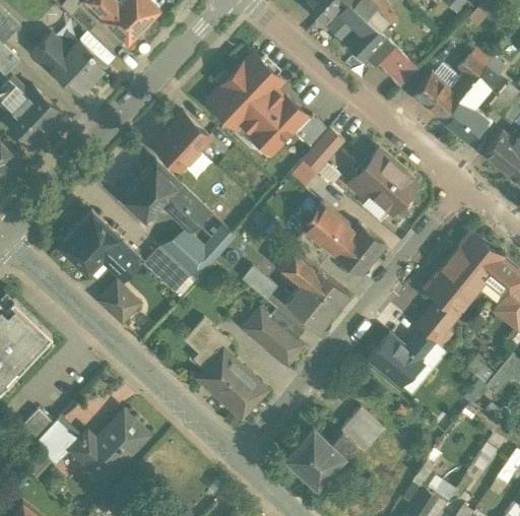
[(149,0),(119,0),(118,1),(116,0),(84,0),(102,18),(101,20),(126,42),(158,8),(149,0)]
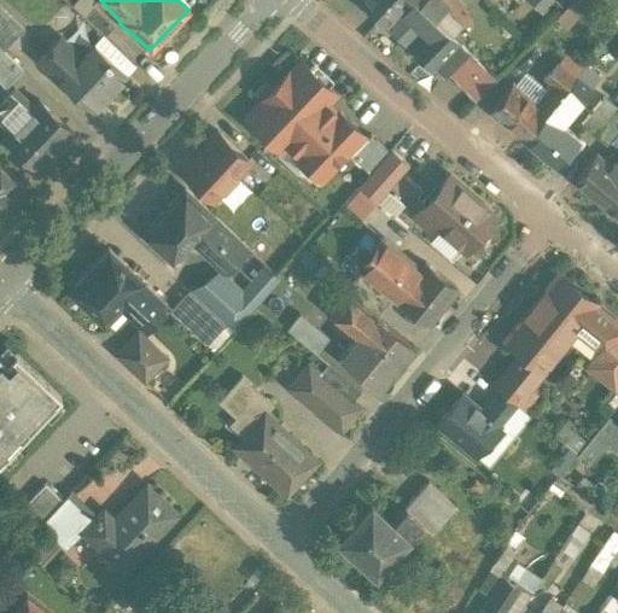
[(407,0),(360,0),(357,4),(386,30),(402,15),(412,4),(407,0)]
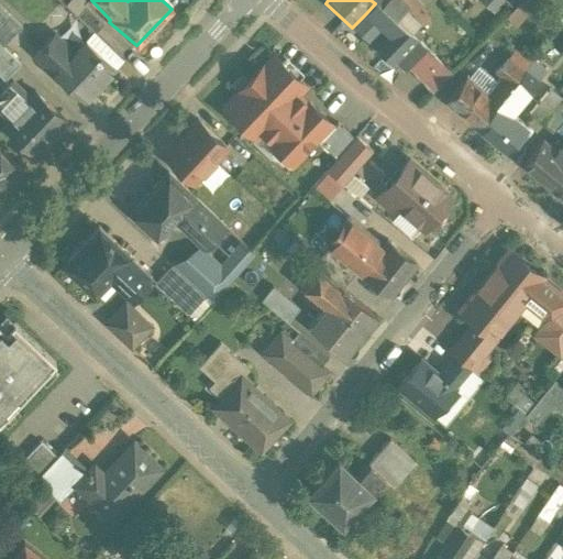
[(400,0),(377,0),(375,3),(394,22),(395,21),(404,12),(408,7),(400,0)]
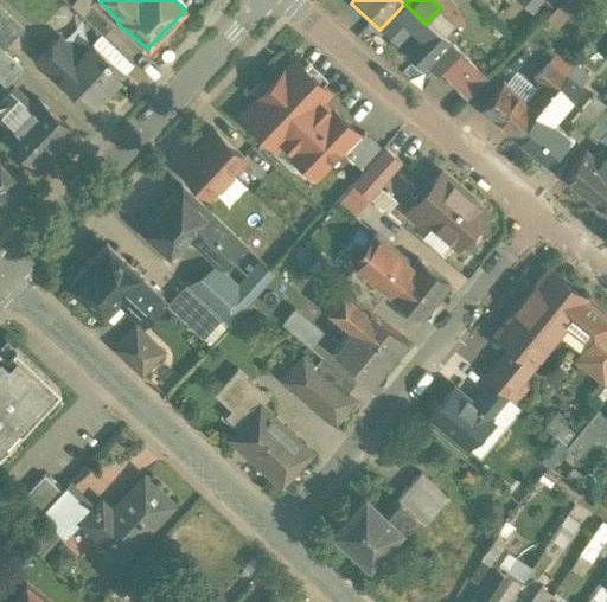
[(425,24),(404,4),(395,14),(414,33),(415,33),(425,24)]
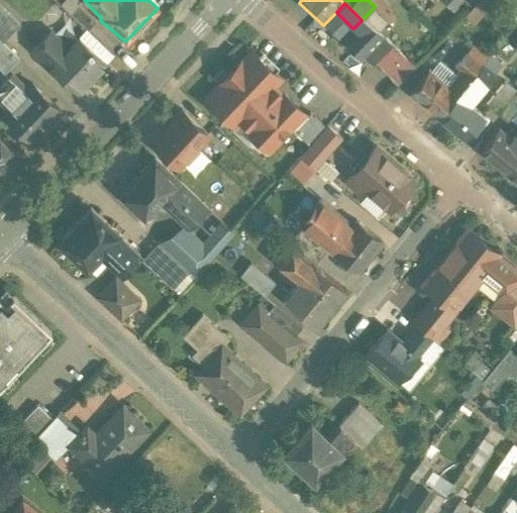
[(19,26),(0,7),(0,42),(2,44),(19,26)]
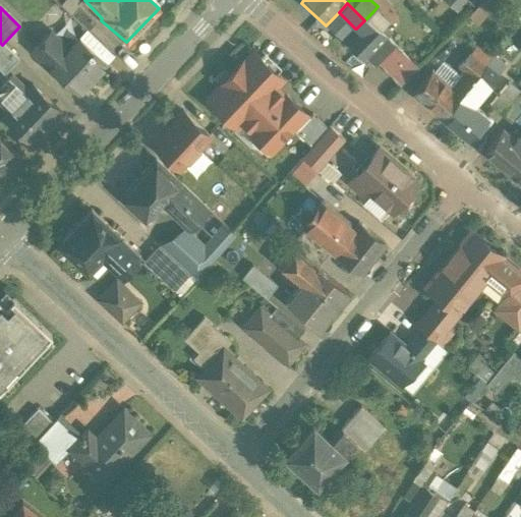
[(390,25),(373,11),(365,19),(381,35),(390,25)]
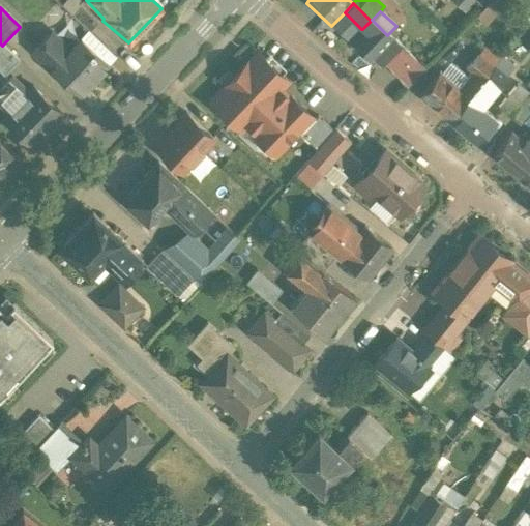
[(387,35),(372,20),(371,21),(362,29),(361,29),(348,42),(349,44),(351,41),(374,64),(394,42),(395,42),(387,35)]
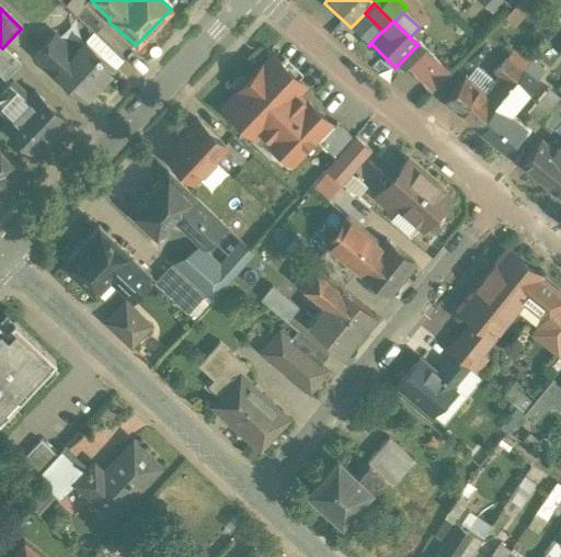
[(86,43),(69,60),(50,42),(36,57),(55,75),(55,76),(83,102),(114,70),(86,43)]
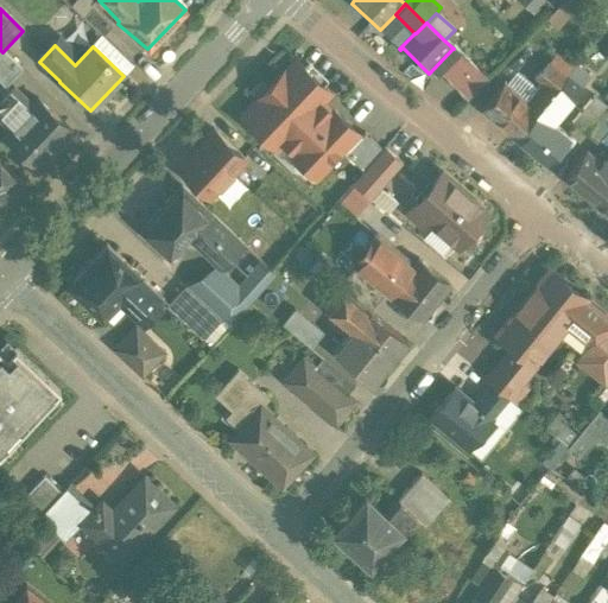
[(461,57),(442,76),(442,75),(437,80),(430,73),(429,74),(437,81),(442,77),(468,103),(488,83),(454,48),(454,49),(453,49),(461,57)]
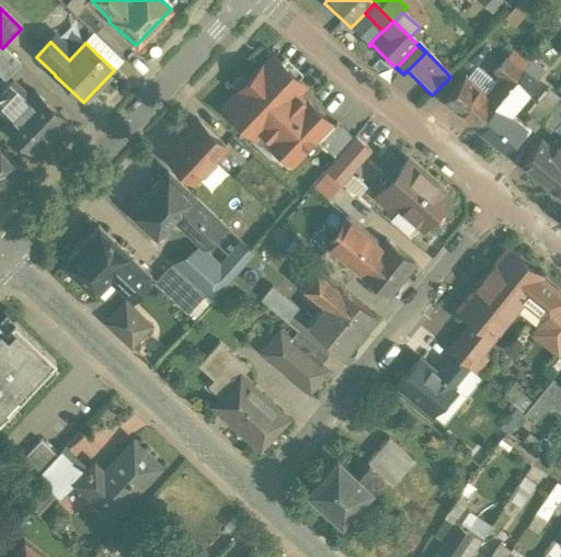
[(2,48),(0,46),(0,78),(4,82),(21,66),(2,48)]
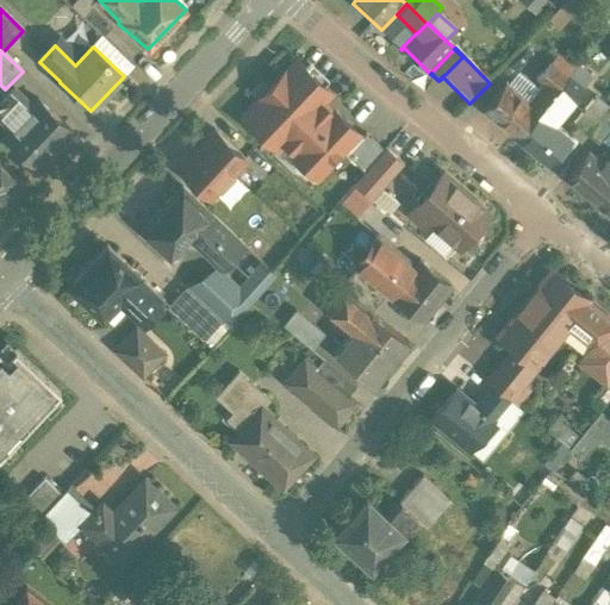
[(559,52),(536,81),(542,87),(529,105),(539,113),(578,67),(559,52)]
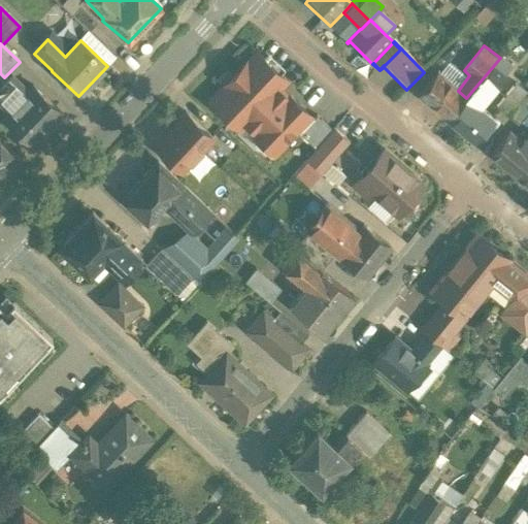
[(286,83),(257,55),(210,103),(239,132),(244,127),(277,159),(300,136),(314,123),(279,91),(286,83)]
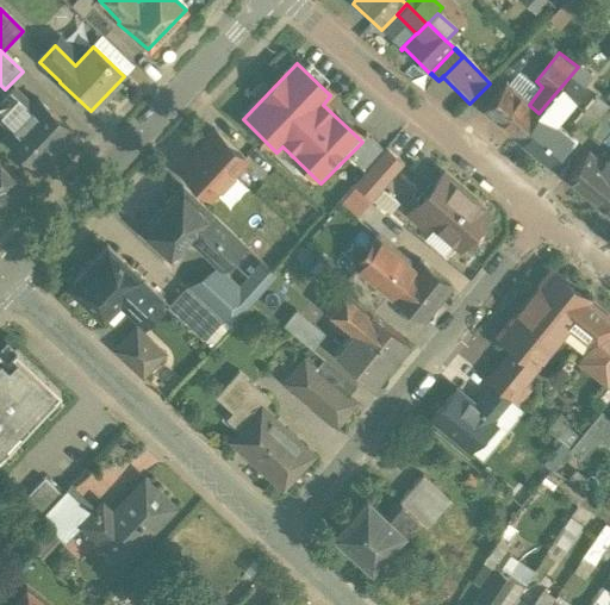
[(578,67),(539,113),(548,122),(552,117),(556,120),(583,89),(585,86),(590,85),(593,80),(578,67)]
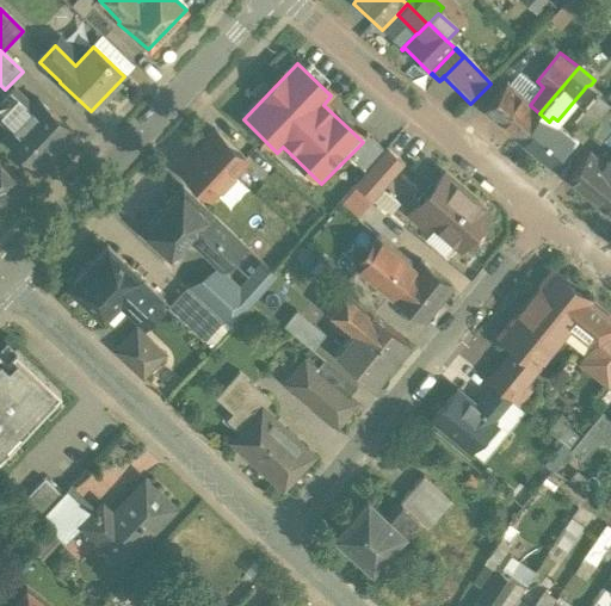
[(530,105),(506,86),(483,113),(517,142),(539,113),(530,105)]
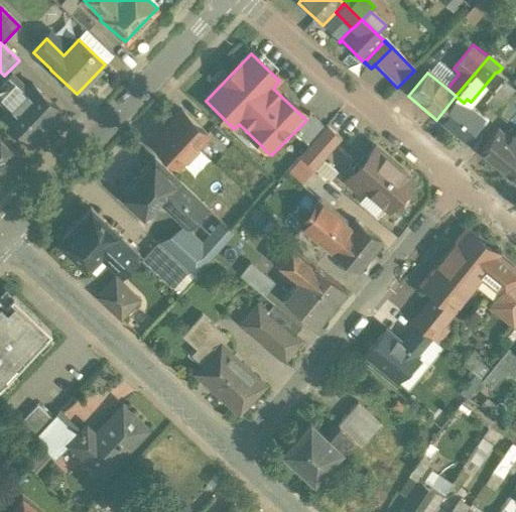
[(8,79),(0,87),(0,99),(11,110),(25,95),(8,79)]
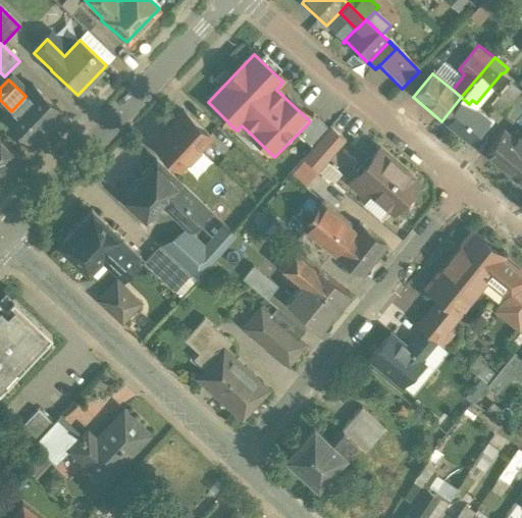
[(510,85),(491,108),(502,117),(521,94),(510,85)]
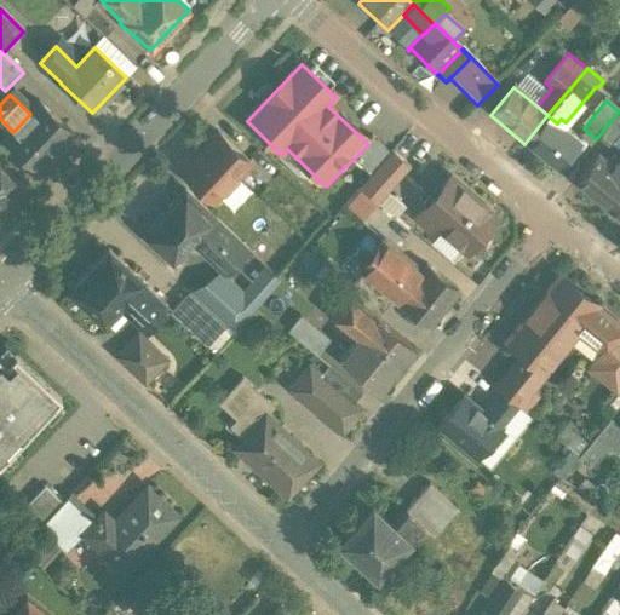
[(13,132),(5,141),(36,170),(70,134),(39,104),(30,114),(13,132)]
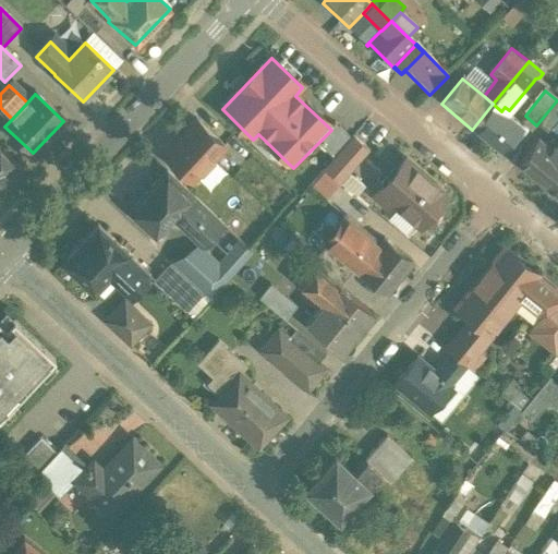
[(557,100),(537,125),(547,134),(557,121),(557,100)]
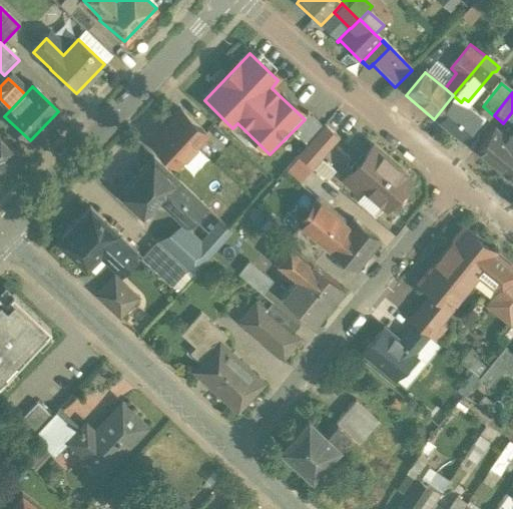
[(461,102),(453,95),(434,119),(460,141),(479,117),(461,102)]
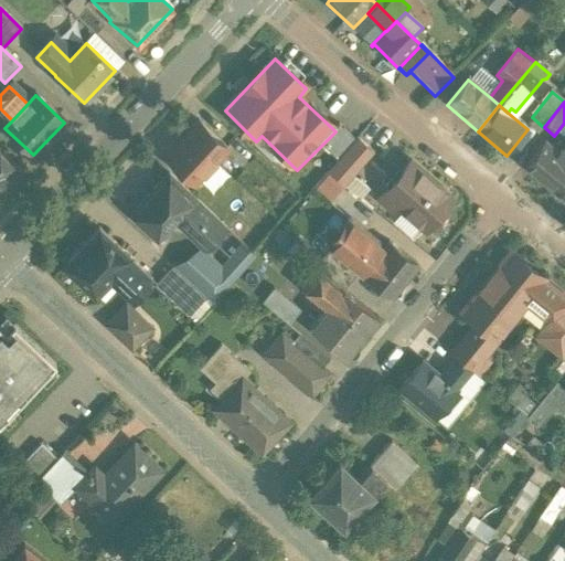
[(199,125),(167,159),(194,184),(226,150),(199,125)]
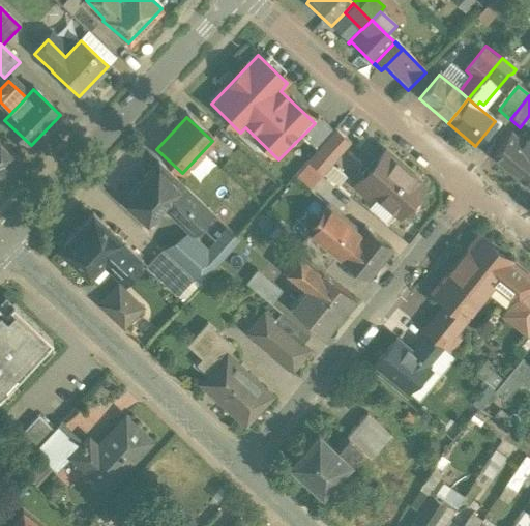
[(315,123),(301,137),(318,153),(334,135),(318,119),(315,123)]
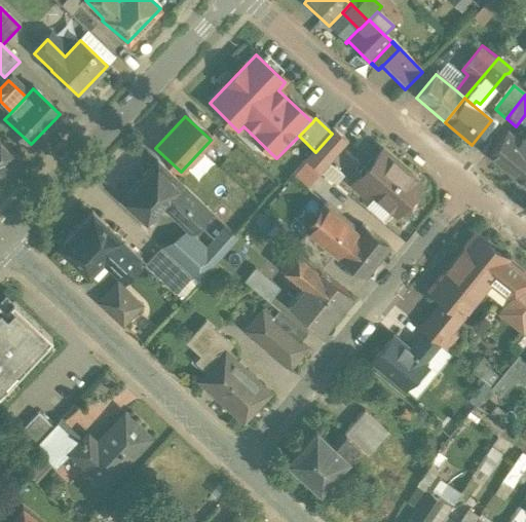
[(333,133),(306,163),(320,174),(346,144),(333,133)]
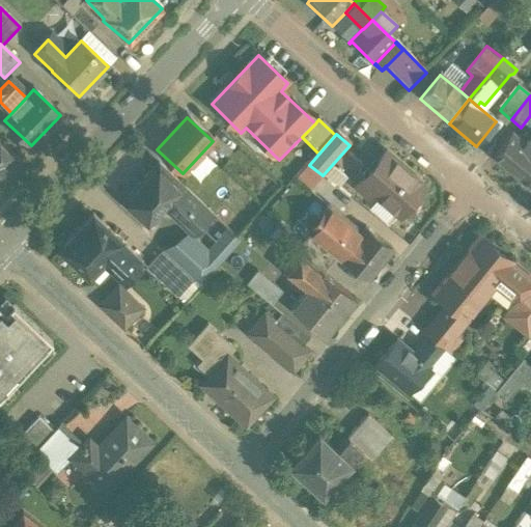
[(530,150),(526,146),(511,135),(492,159),(519,182),(530,167),(530,150)]
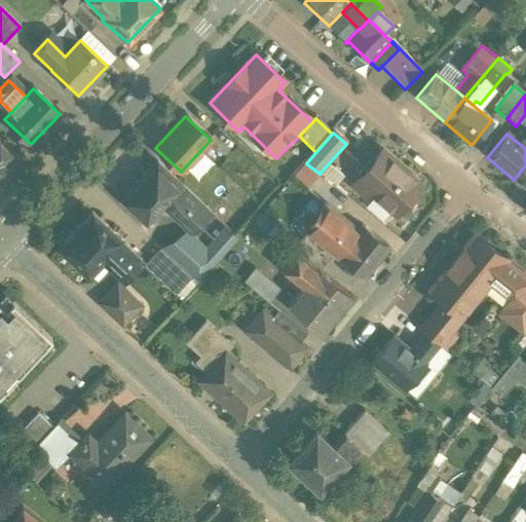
[(0,177),(17,159),(0,143),(0,177)]
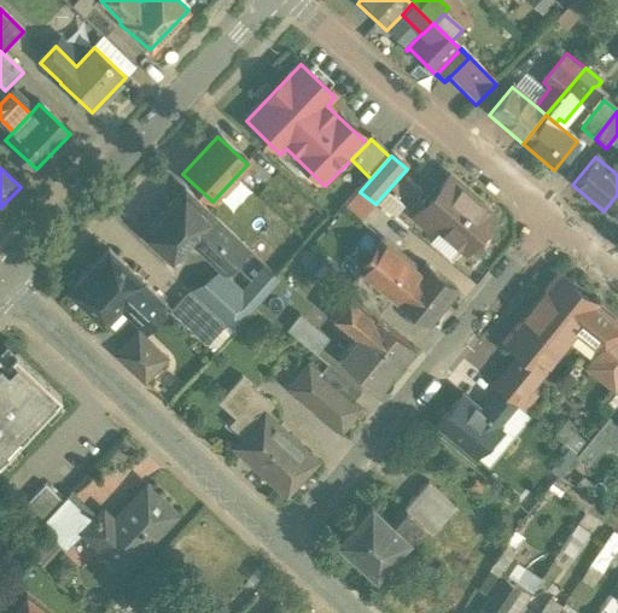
[(495,220),(448,180),(417,217),(433,232),(436,229),(466,255),(495,220)]
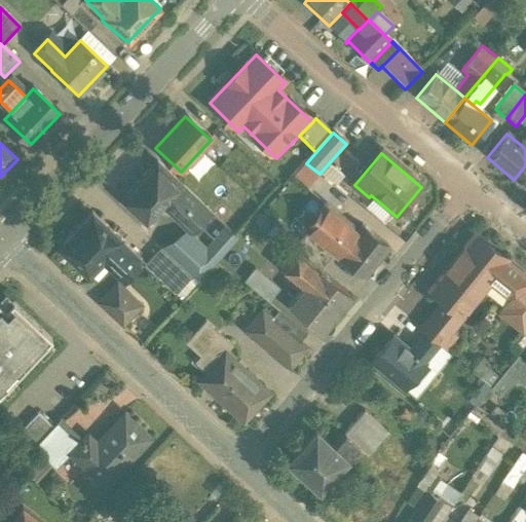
[(174,180),(157,163),(120,202),(147,227),(162,210),(186,232),(191,236),(211,215),(174,180)]
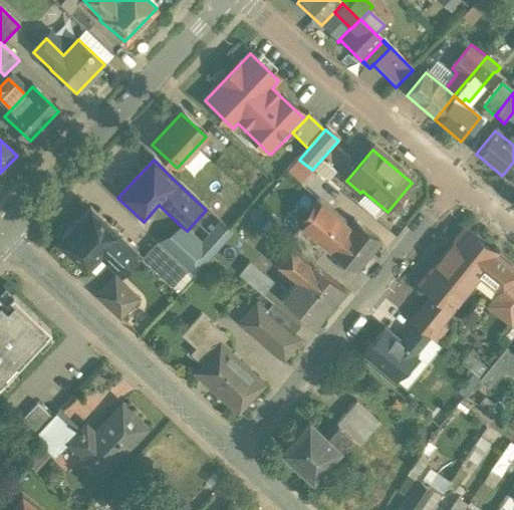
[(513,162),(502,176),(513,186),(513,162)]
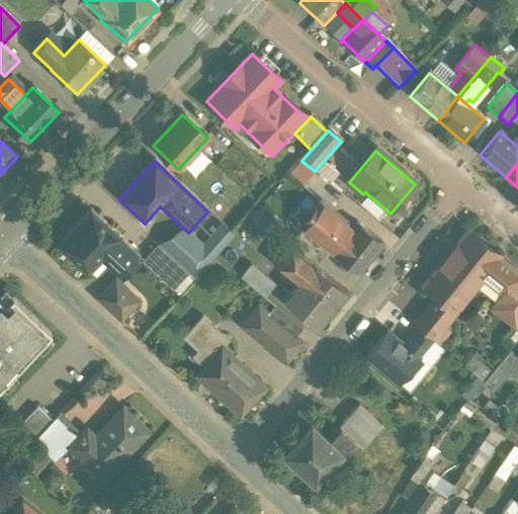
[(356,223),(352,228),(319,200),(298,227),(301,229),(303,228),(329,250),(358,273),(382,244),(356,223)]
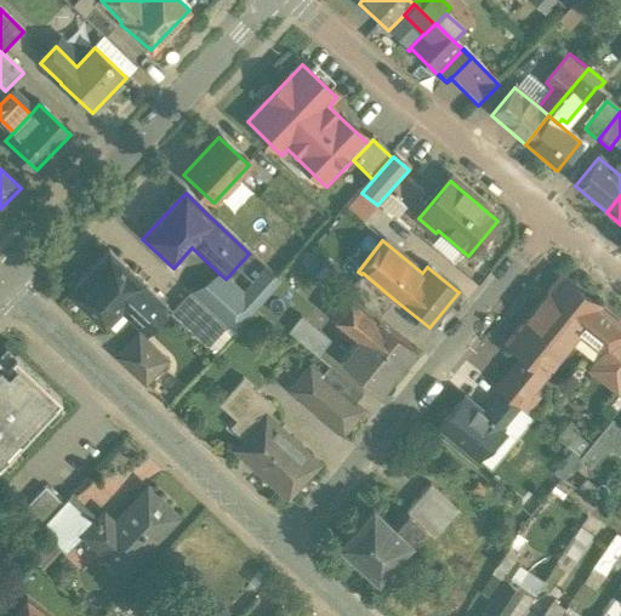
[(141,285),(109,254),(72,294),(103,323),(123,303),(134,314),(147,328),(164,309),(175,298),(165,290),(157,300),(141,285)]
